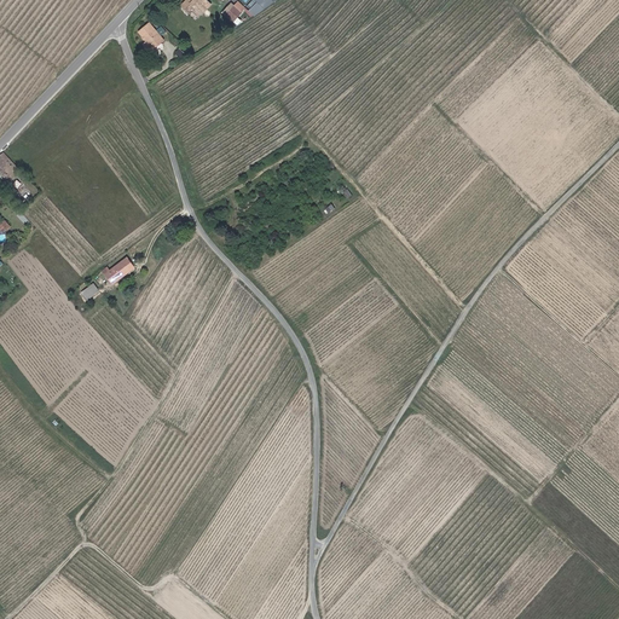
[(271,0),(254,0),(244,10),(250,15),(250,16),(271,0)]
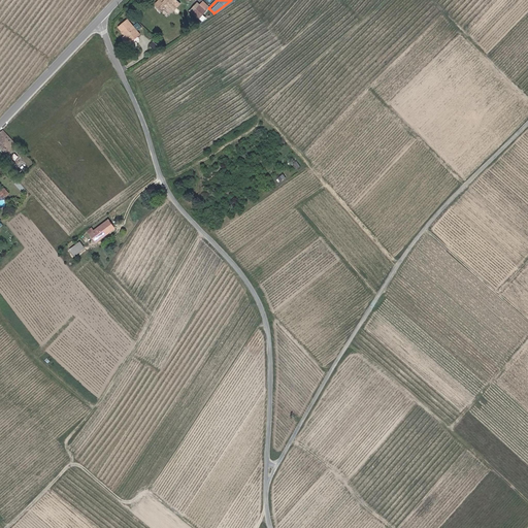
[(204,9),(198,3),(190,11),(196,18),(204,9)]
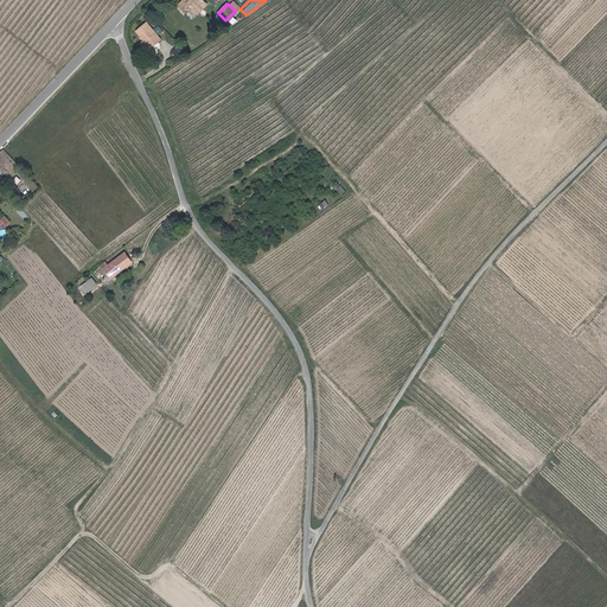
[(159,39),(145,21),(134,30),(142,39),(139,42),(145,50),(159,39)]
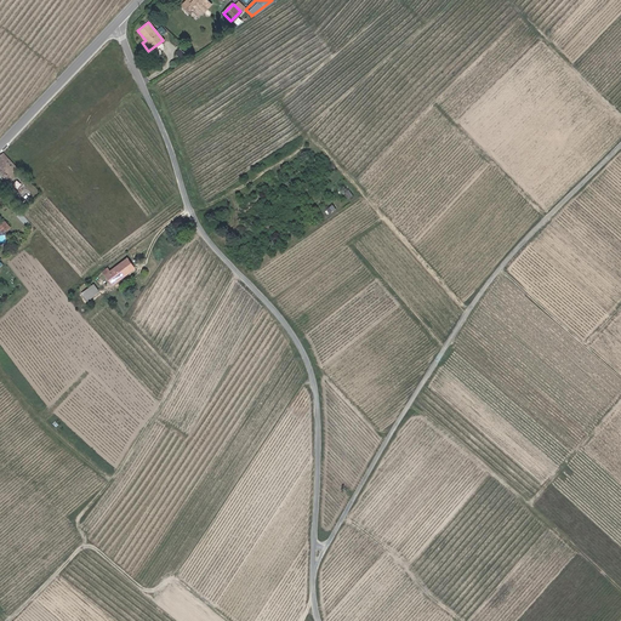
[(18,166),(5,152),(0,155),(0,172),(5,178),(18,166)]
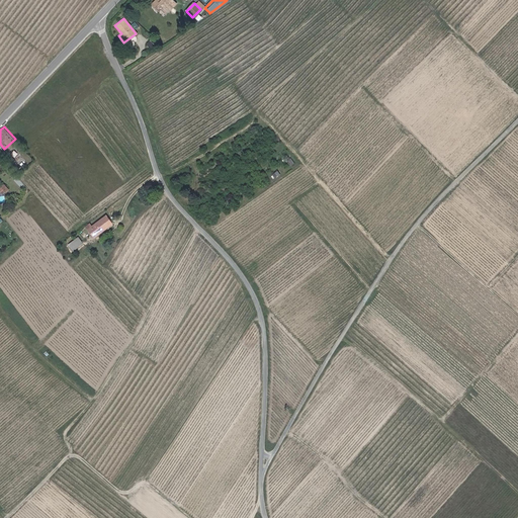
[(18,143),(15,139),(4,149),(8,152),(18,143)]
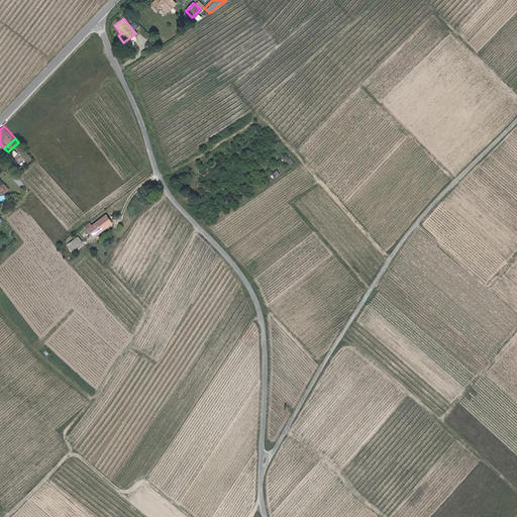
[(5,183),(0,186),(0,190),(2,194),(9,190),(5,183)]
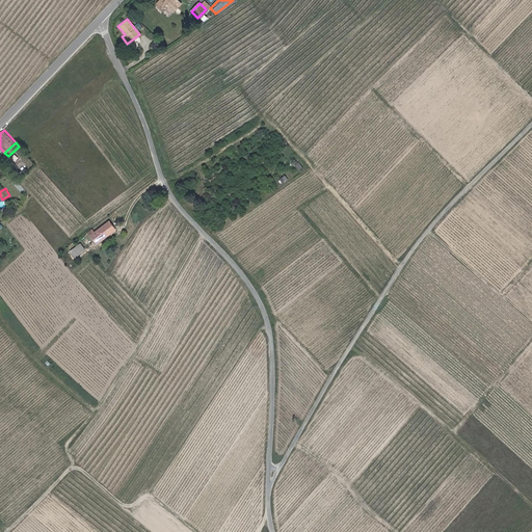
[(110,231),(104,222),(86,236),(92,244),(110,231)]
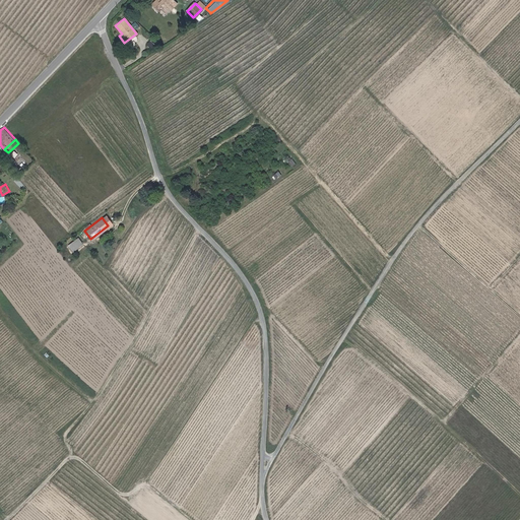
[(79,237),(69,245),(74,252),(84,244),(79,237)]
